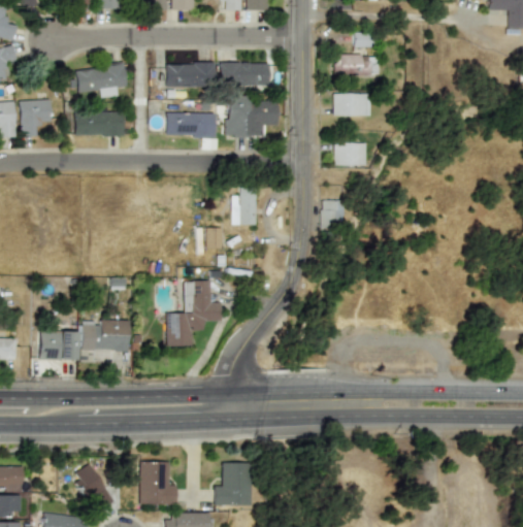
[(99,0),(100,9),(119,8),(119,0),(99,0)]
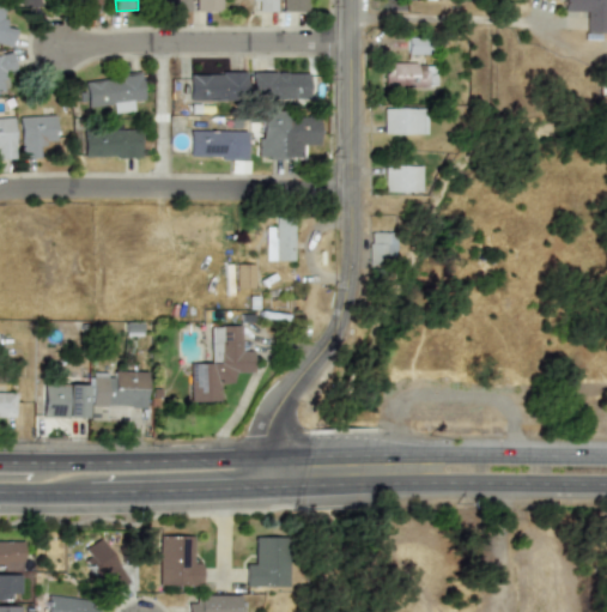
[(199,0),(199,12),(224,12),(224,0),(199,0)]
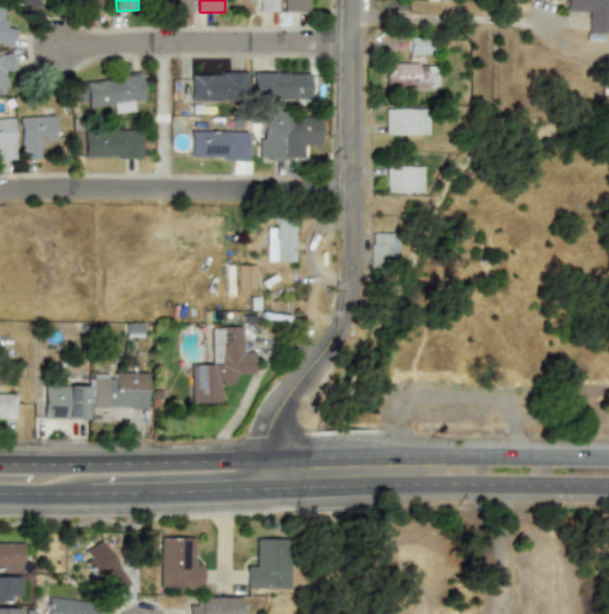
[(280,0),(261,0),(261,12),(280,12),(280,0)]
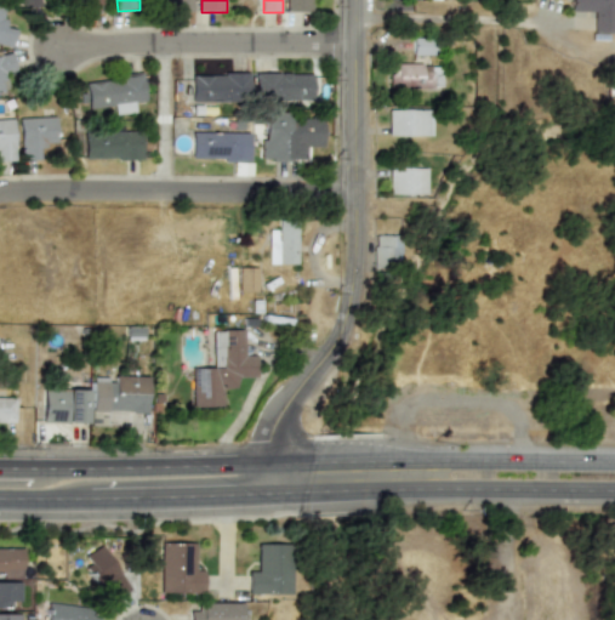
[(289,0),(289,12),(315,12),(314,0),(289,0)]
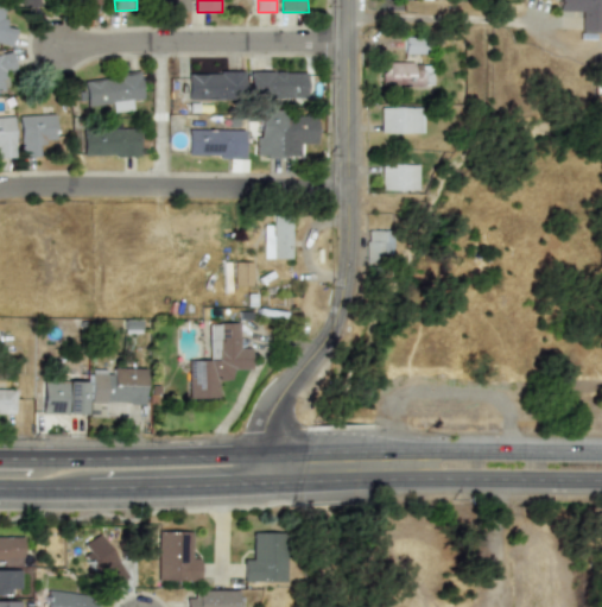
[(562,0),(562,11),(587,12),(585,31),(601,32),(601,0),(562,0)]
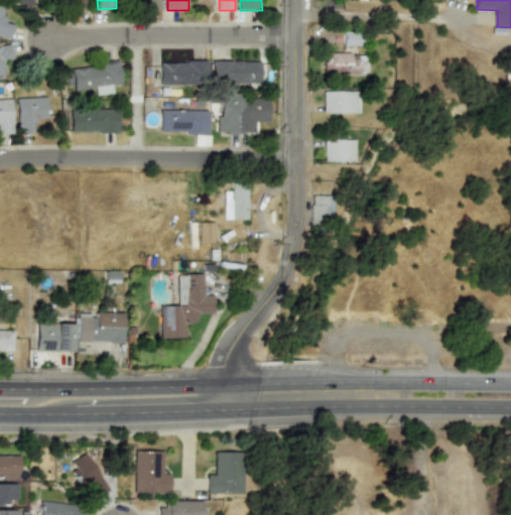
[(16,25),(5,22),(9,8),(0,5),(0,36),(12,40),(16,25)]
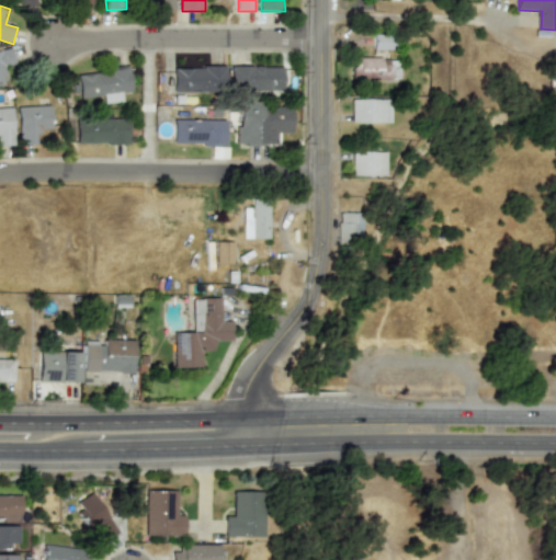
[(376,49),(399,50),(399,35),(376,34),(376,49)]
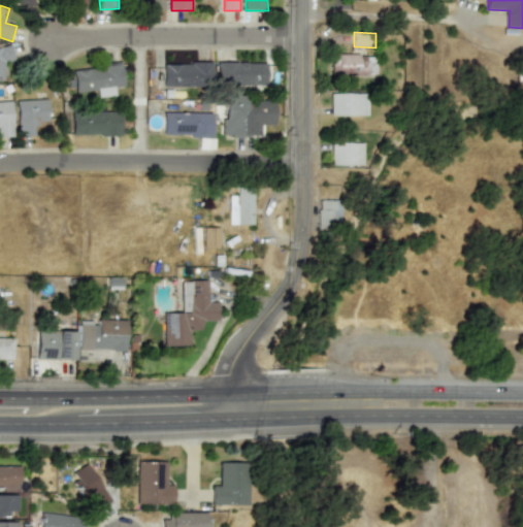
[(0,79),(7,79),(5,63),(15,61),(13,46),(0,47),(0,79)]
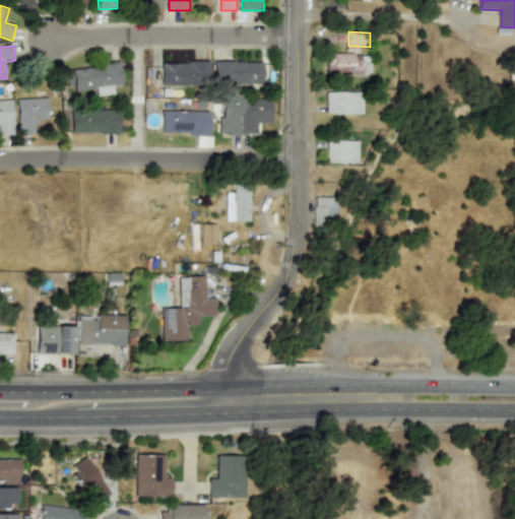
[(330,74),(373,73),(373,54),(329,55),(330,74)]
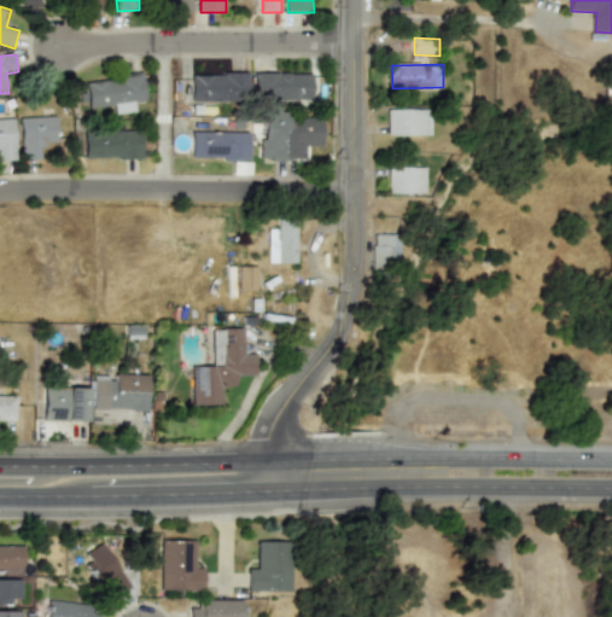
[(313,102),(314,75),(257,73),(257,102),(313,102)]
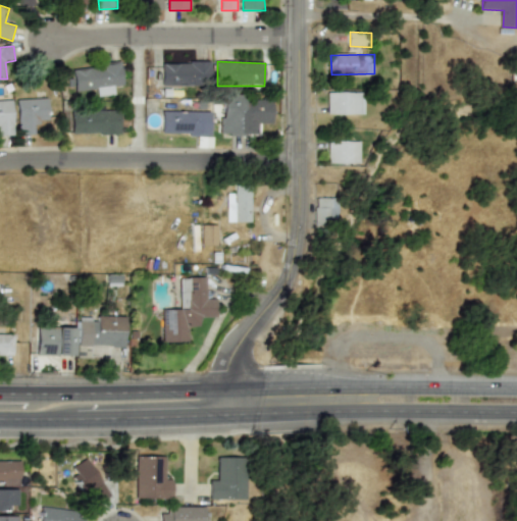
[(164,87),(212,86),(212,62),(164,63),(164,87)]
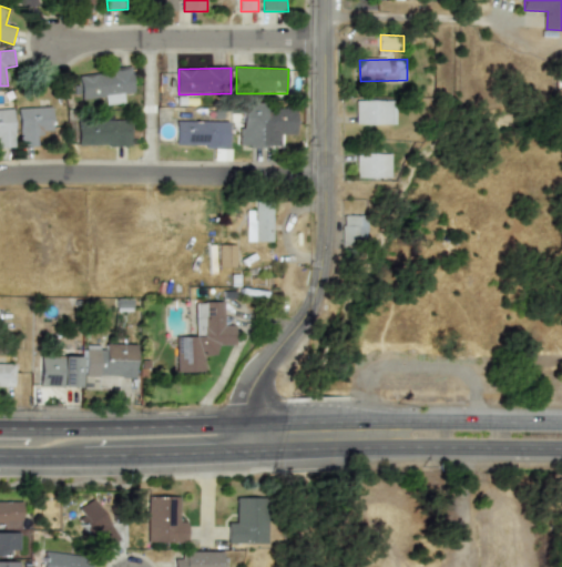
[(81,76),(84,100),(108,98),(108,105),(126,103),(125,94),(135,93),(133,69),(81,76)]
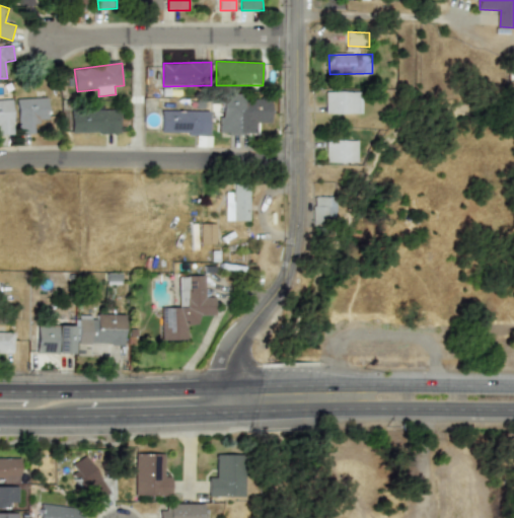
[(364,92),(328,92),(327,114),(364,115),(364,92)]
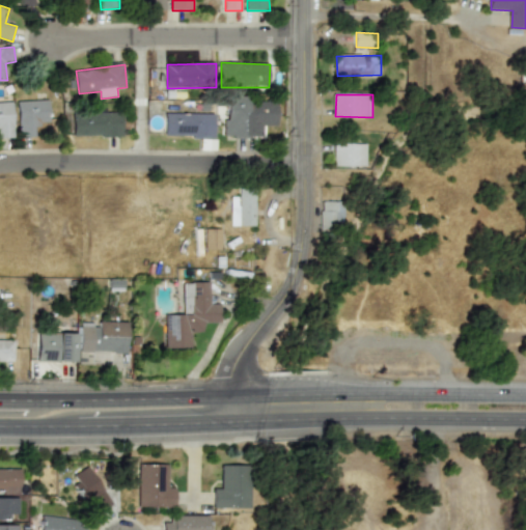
[(265,137),(265,127),(279,127),(278,99),(227,100),(228,137),(265,137)]
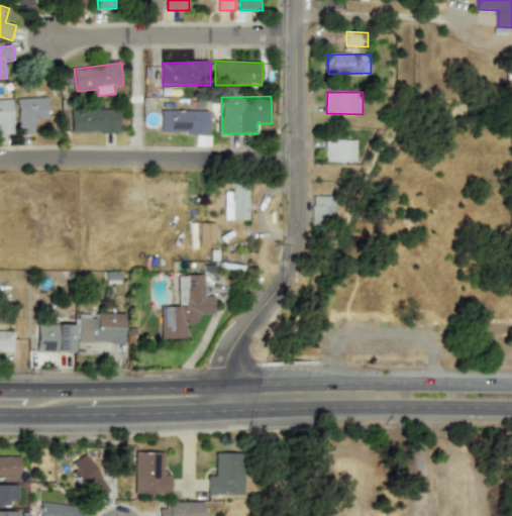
[(35,133),(35,122),(49,121),(48,97),(19,99),(20,133),(35,133)]
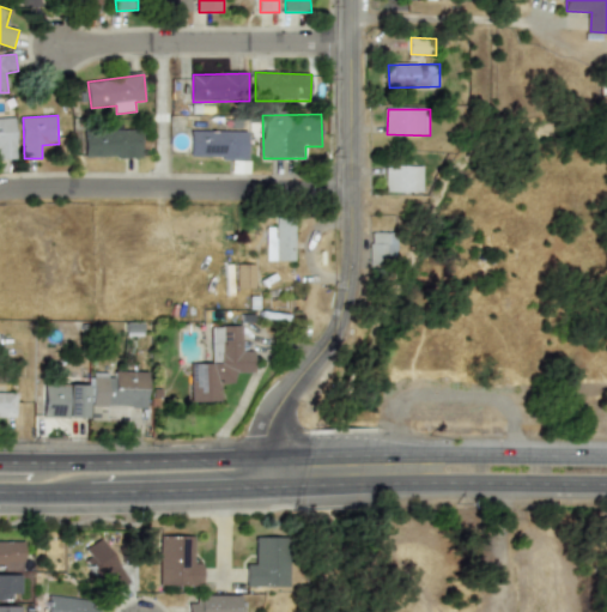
[(16,117),(0,117),(0,159),(17,159),(16,117)]
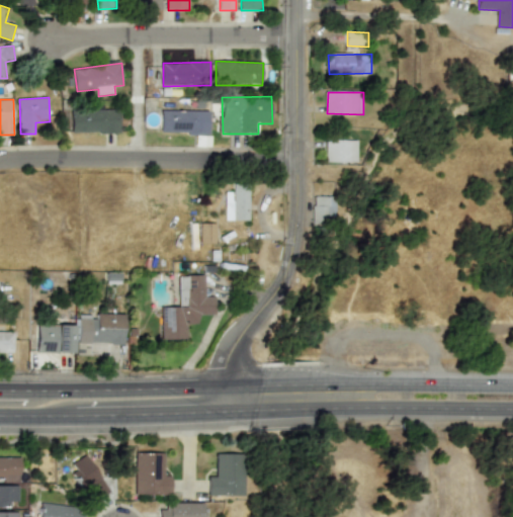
[(73,134),(120,133),(120,110),(73,111),(73,134)]
